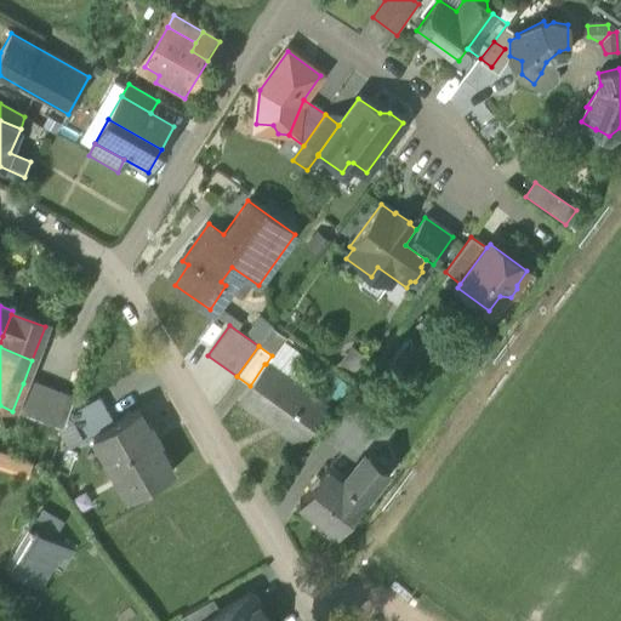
[(266,364),(265,364),(250,386),(239,400),(257,414),(258,411),(283,428),(281,431),(301,444),(326,408),(266,364)]
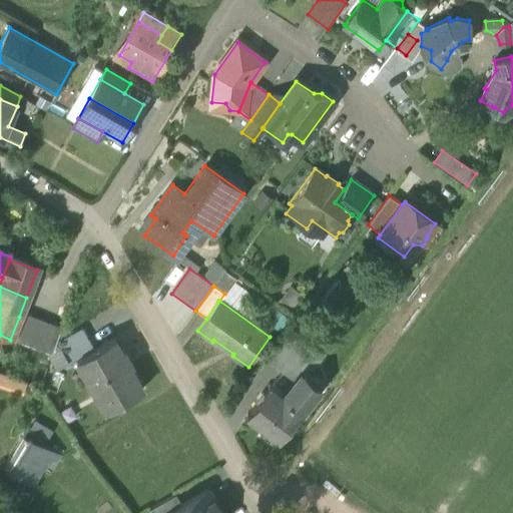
[(61,333),(19,317),(10,340),(52,355),(57,343),(61,333)]
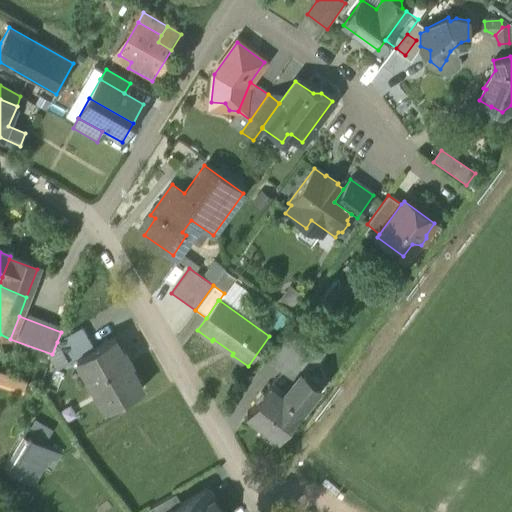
[(81,328),(57,342),(70,366),(77,362),(76,360),(94,350),(81,328)]
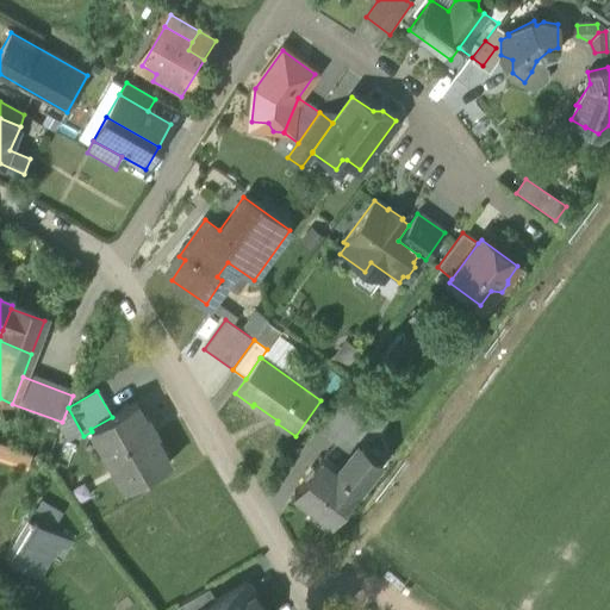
[(387,423),(346,392),(335,406),(352,419),(363,428),(354,439),(368,449),(387,423)]
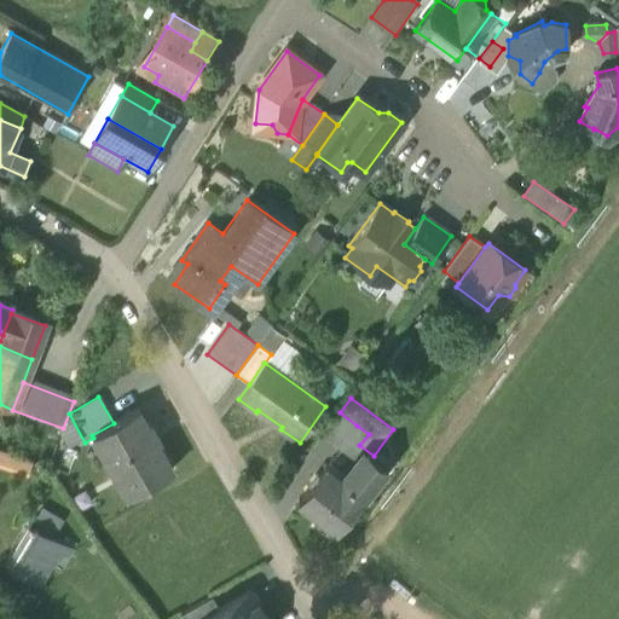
[(114,423),(92,435),(93,438),(114,473),(117,470),(127,487),(142,480),(145,487),(172,473),(156,445),(160,443),(149,423),(145,424),(137,410),(114,423)]
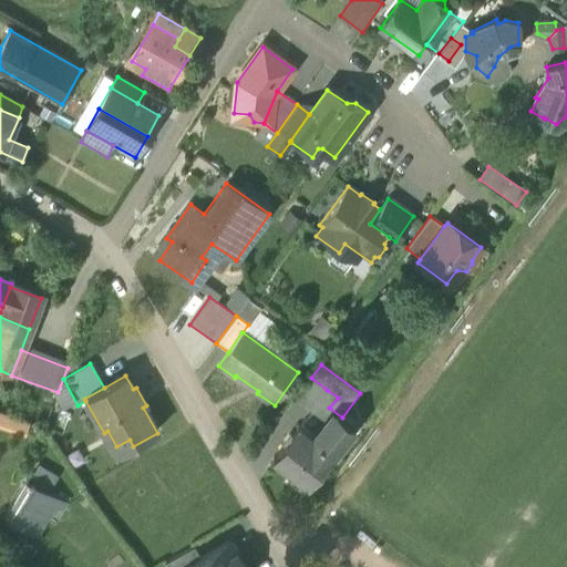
[(327,390),(310,412),(326,423),(331,416),(339,422),(342,418),(329,408),(338,398),(327,390)]
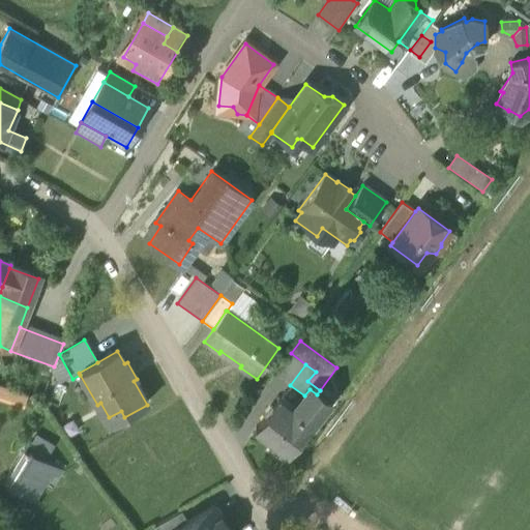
[(317,394),(310,389),(304,395),(292,411),(312,425),(328,404),(317,394)]
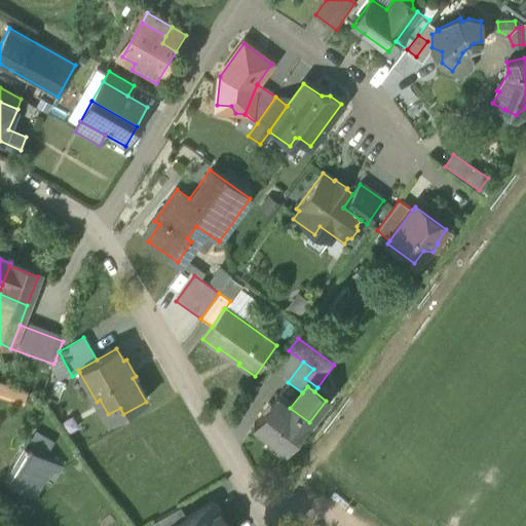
[(290,408),(276,398),(254,426),(286,452),(309,422),(290,408)]
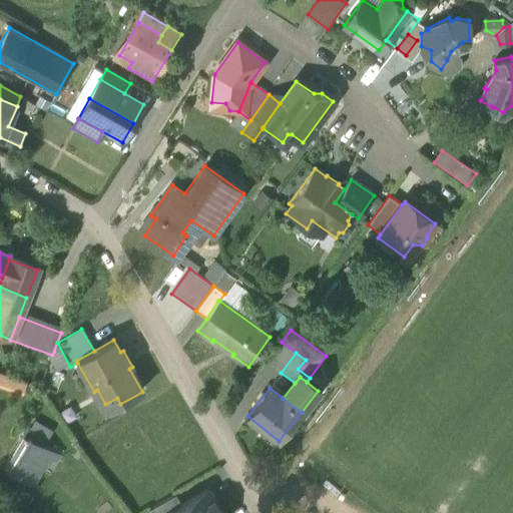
[(44,446),(25,434),(4,468),(24,480),(44,446)]
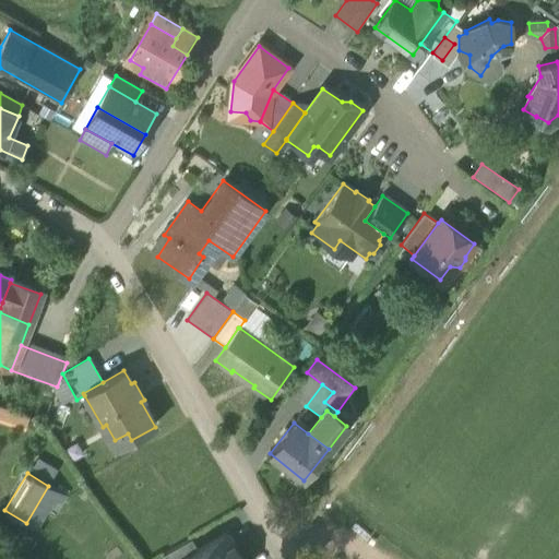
[(198,551),(183,558),(234,558),(238,557),(226,535),(198,551)]
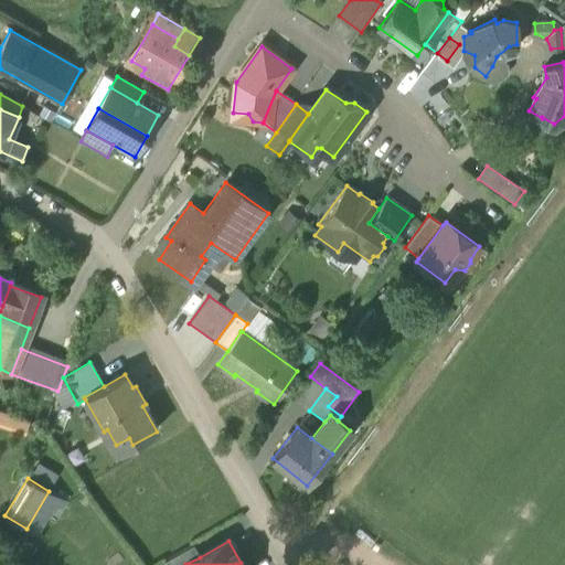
[(192,546),(164,563),(164,564),(185,564),(200,557),(192,546)]
